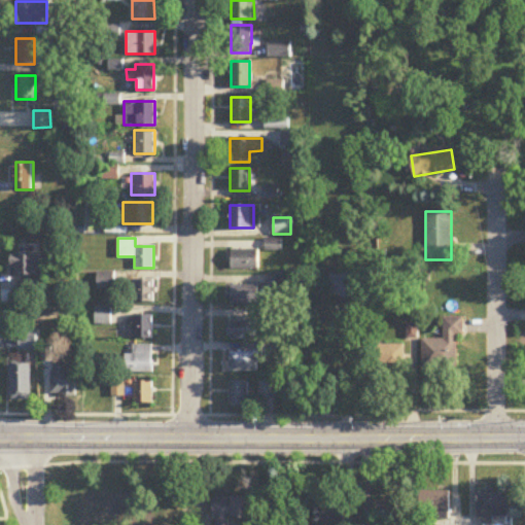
[(257,268),(257,248),(230,248),(230,268),(257,268)]
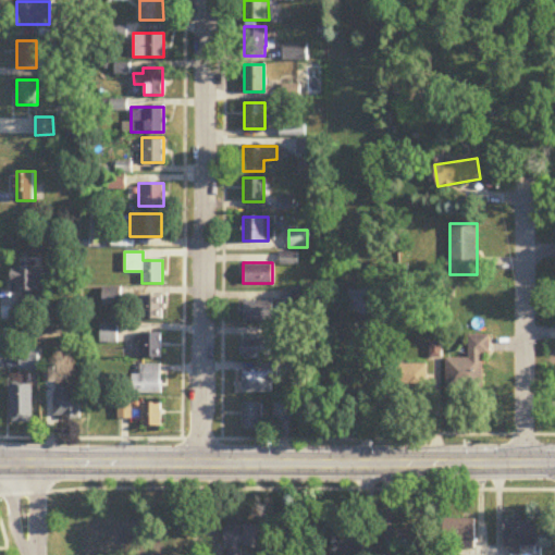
[(41,269),(10,269),(10,292),(41,292),(41,269)]
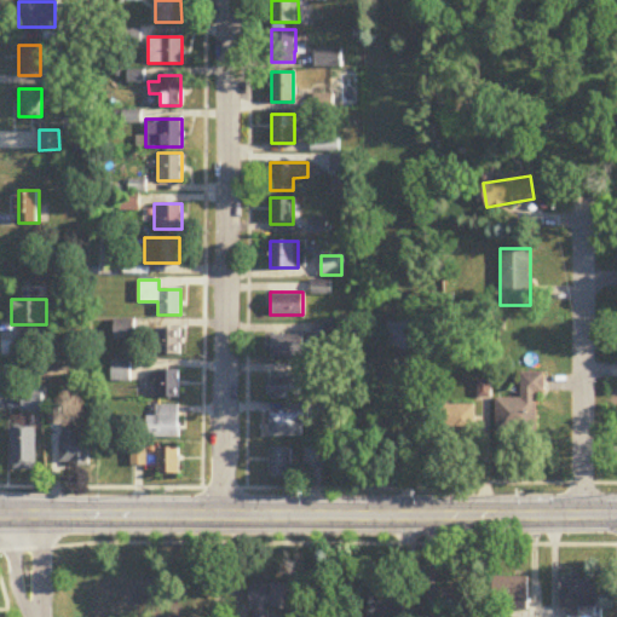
[(403,323),(385,323),(385,342),(419,342),(419,315),(403,315),(403,323)]
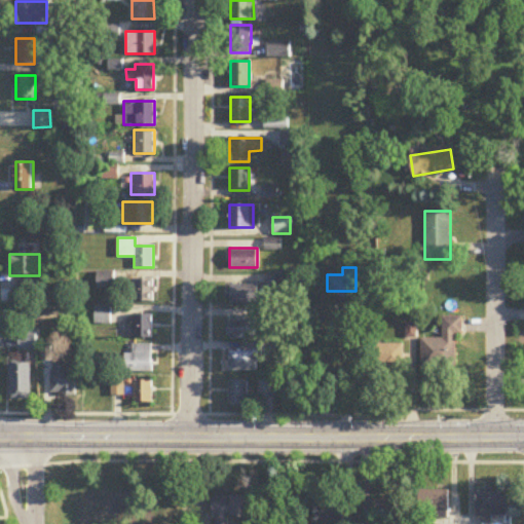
[(152,301),(152,277),(133,277),(133,301),(152,301)]
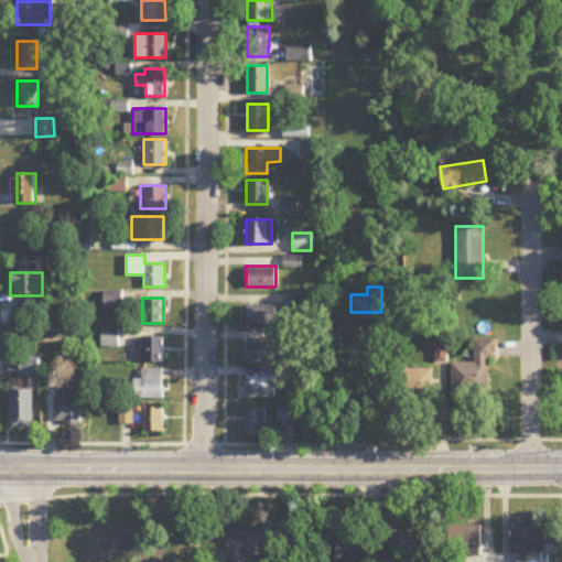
[(277,305),(246,305),(246,325),(277,325),(277,305)]
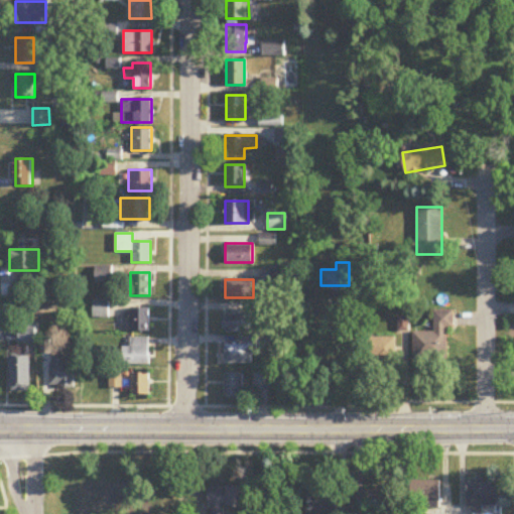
[(93,300),(93,314),(106,314),(106,300),(93,300)]
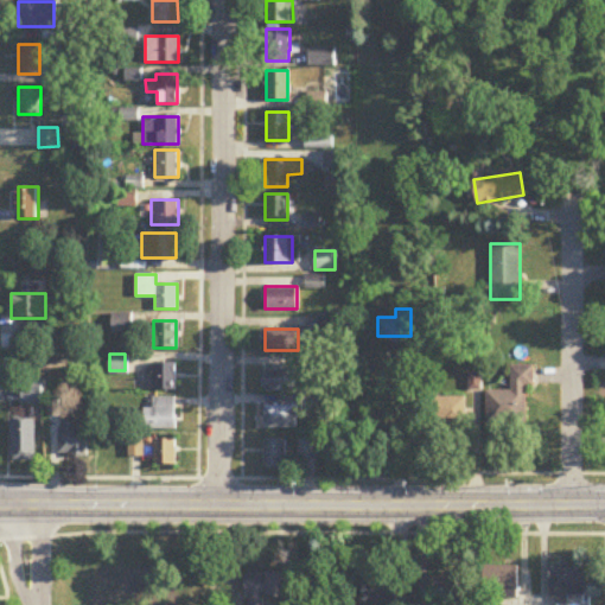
[(174,362),(154,362),(154,389),(174,389),(174,362)]
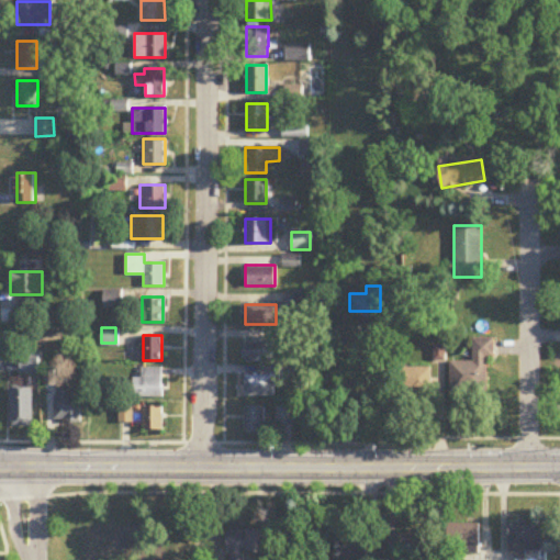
[(493,357),(493,337),(472,337),(472,361),(449,361),(449,388),(485,388),(485,357),(493,357)]
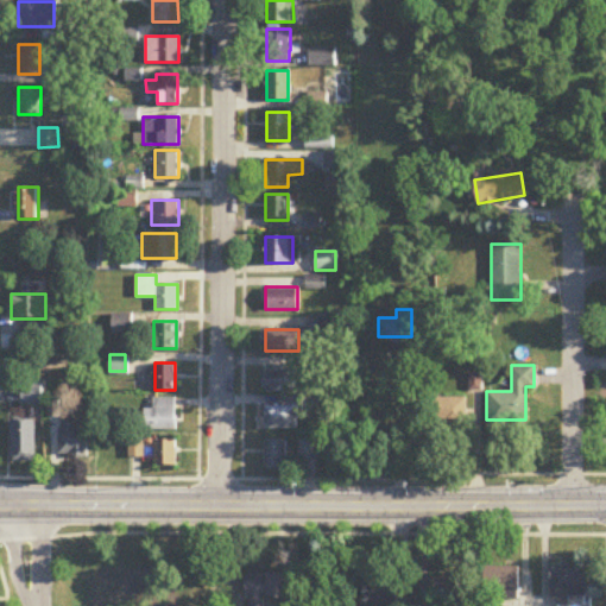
[(263,368),(263,391),(297,391),(297,368),(263,368)]
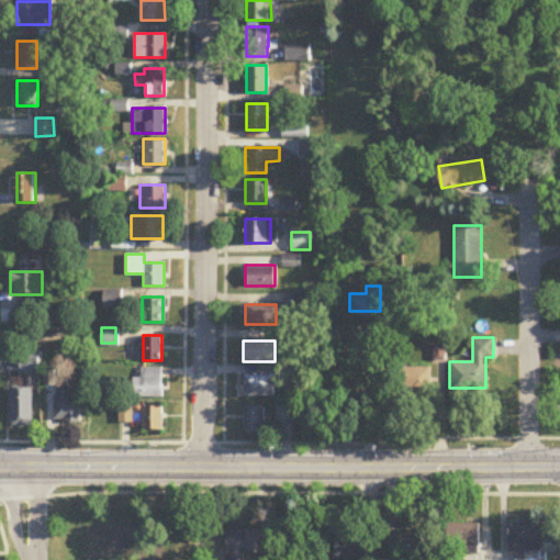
[(132,395),(161,395),(161,366),(141,366),(141,377),(132,377),(132,395)]
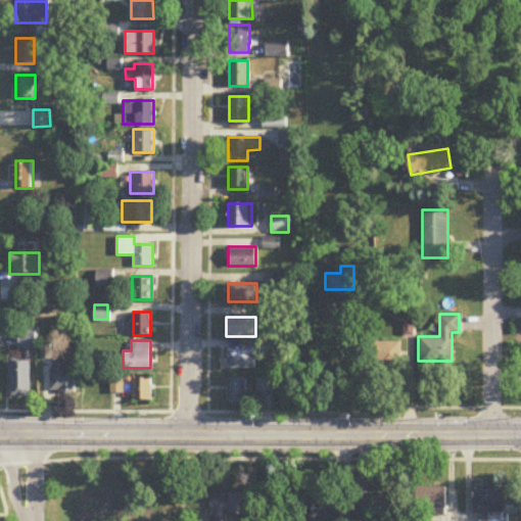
[(399,364),(399,341),(366,341),(366,364),(399,364)]
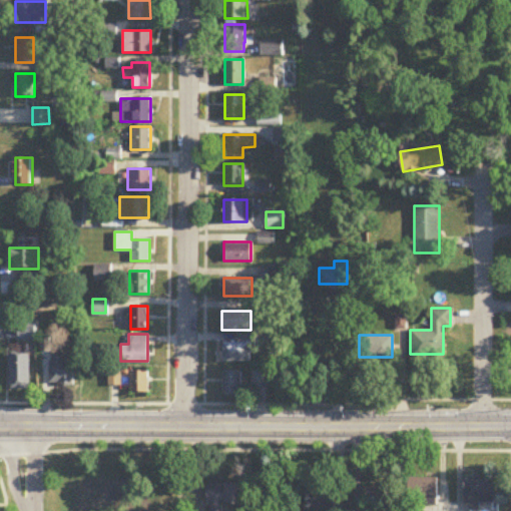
[(221,361),(250,361),(250,342),(221,342),(221,361)]
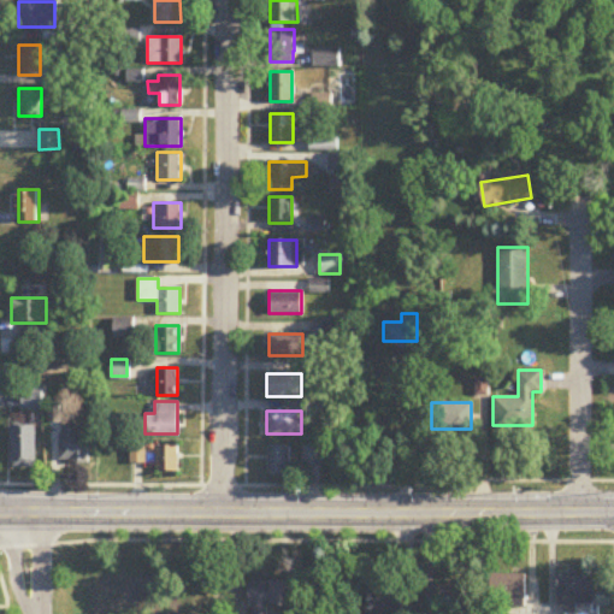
[(11,466),(35,466),(35,426),(11,426),(11,466)]
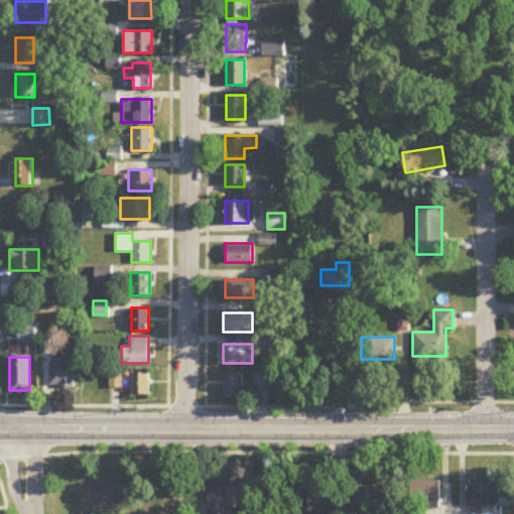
[(74,358),(41,358),(41,388),(74,388),(74,358)]
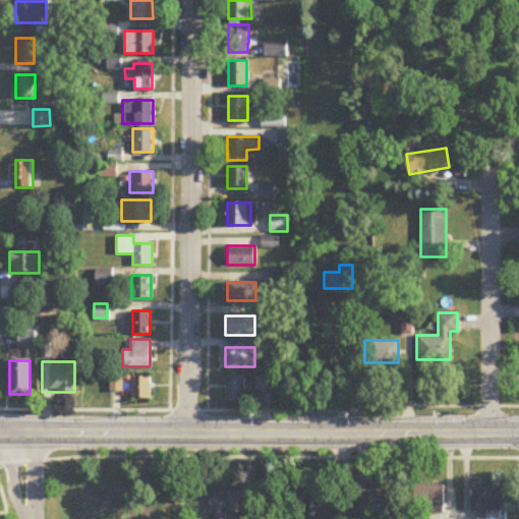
[(110,390),(121,390),(121,377),(110,377),(110,390)]
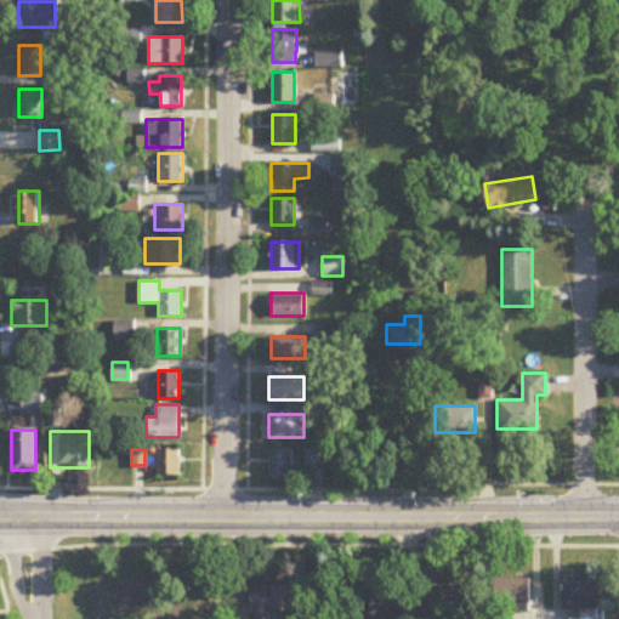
[(181,449),(157,449),(157,476),(181,476),(181,449)]
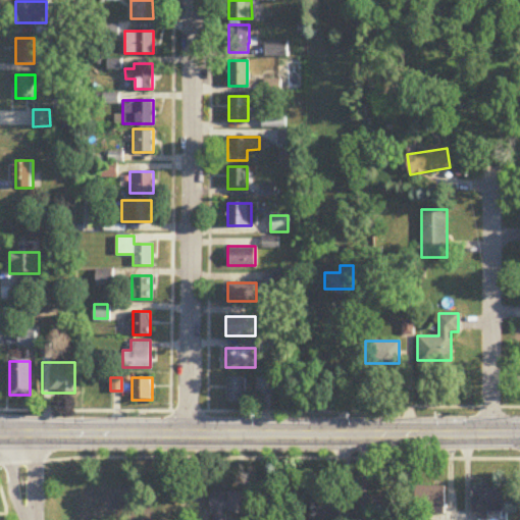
[(226,402),(246,402),(246,377),(226,377),(226,402)]
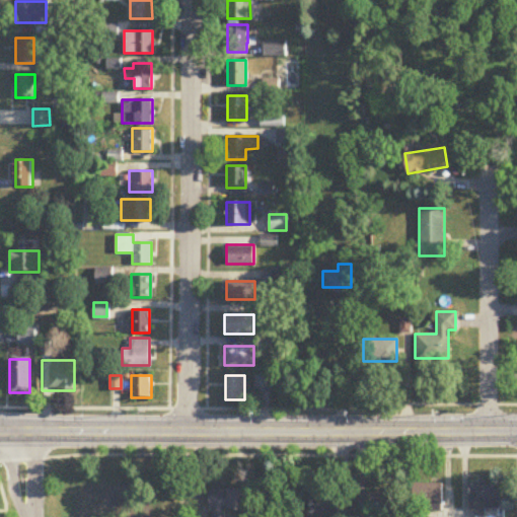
[(271,389),(271,375),(254,375),(254,389),(271,389)]
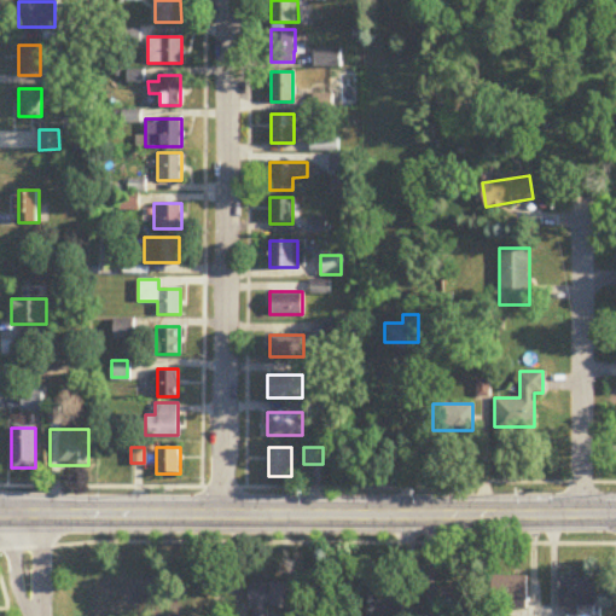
[(526,575),(489,575),(489,608),(526,608),(526,575)]
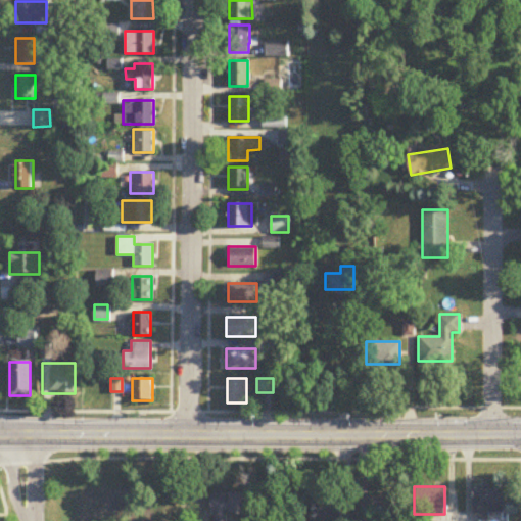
[(501,486),(470,486),(470,519),(501,519),(501,486)]
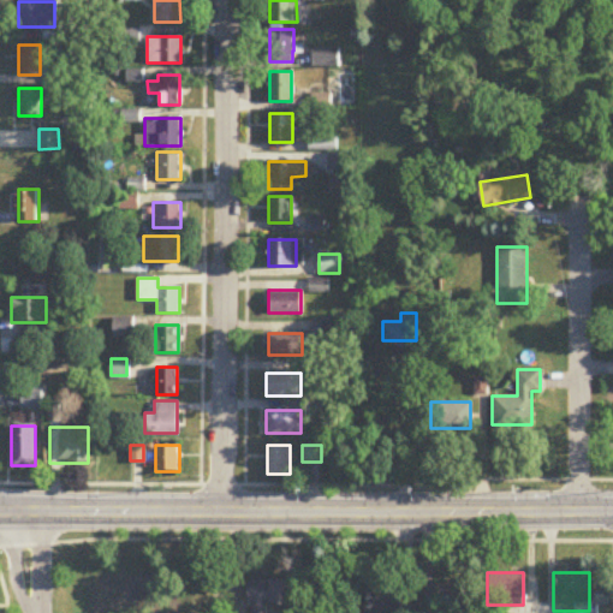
[(273,612),(274,603),(292,603),(293,577),(250,577),(249,612),(273,612)]
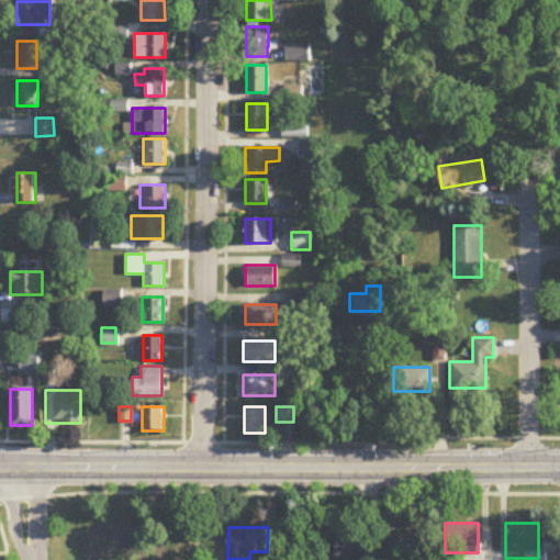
[(396,556),(429,556),(429,533),(396,533),(396,556)]
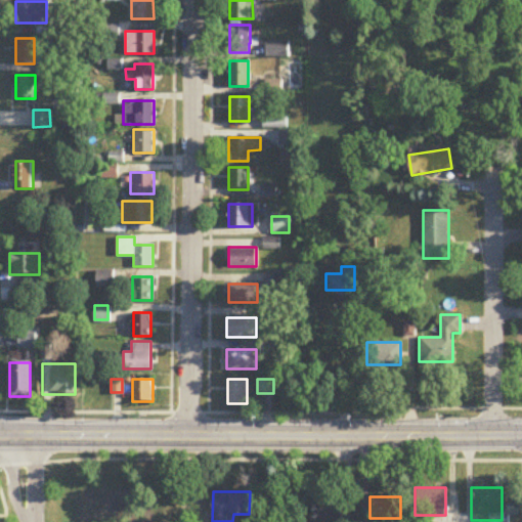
[(309,521),(340,521),(340,502),(310,502),(309,521)]
